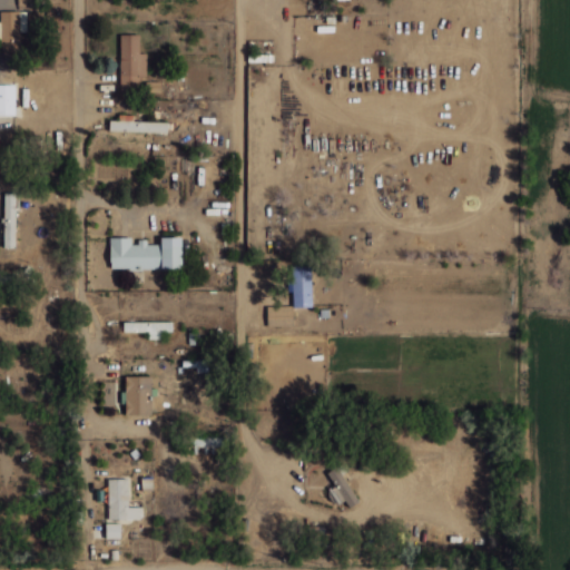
[(20,12),(0,11),(0,51),(20,51),(20,12)]
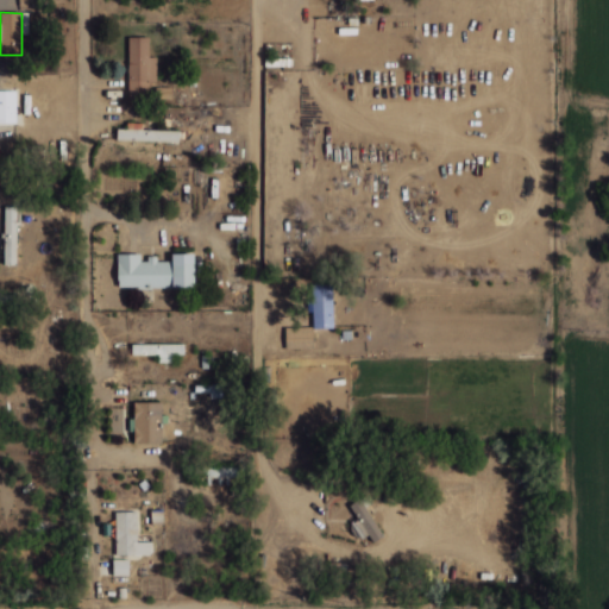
[(129,100),(150,100),(150,82),(156,82),(156,57),(149,57),(149,37),(129,37),(129,100)]
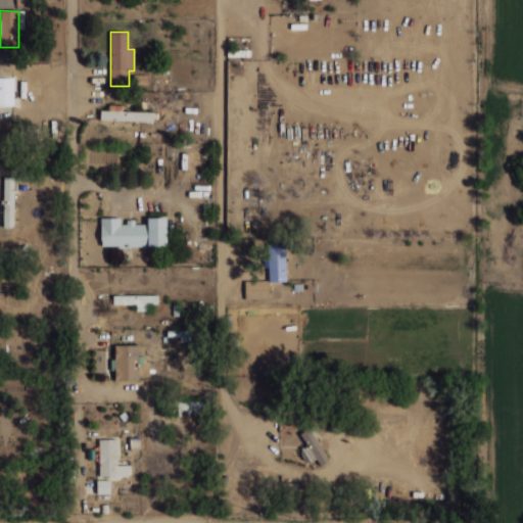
[(10,78),(0,78),(0,126),(10,127),(10,78)]
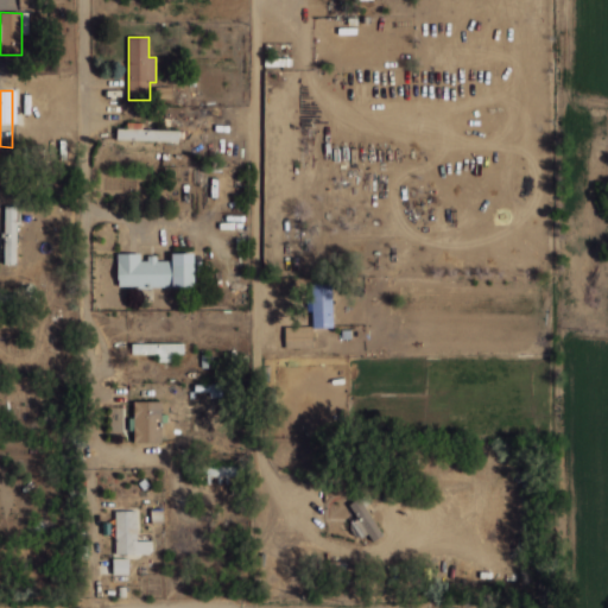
[(121,139),(134,139),(134,130),(121,130),(121,139)]
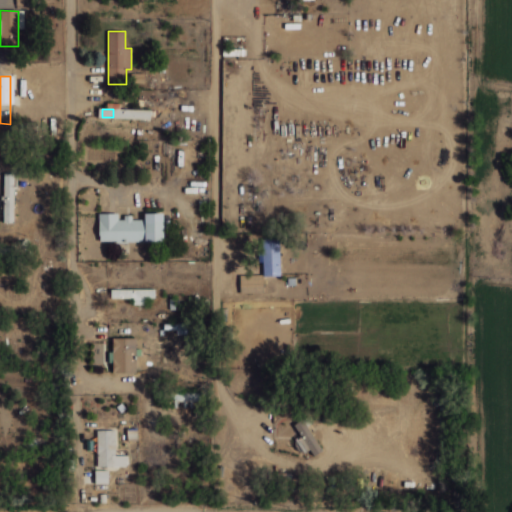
[(3,223),(14,223),(14,172),(3,172),(3,223)]
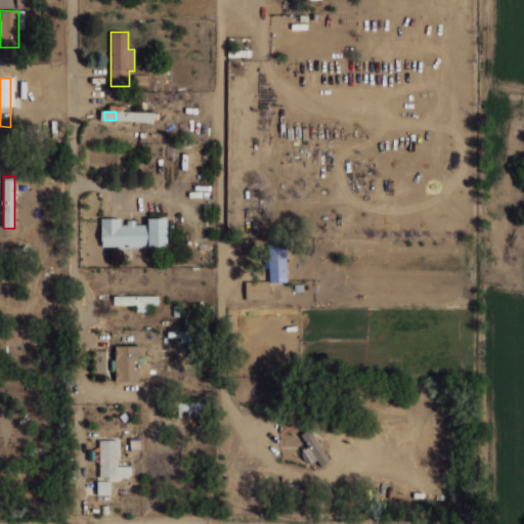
[(167,248),(167,217),(147,217),(147,224),(120,223),(120,218),(100,217),(100,248),(167,248)]
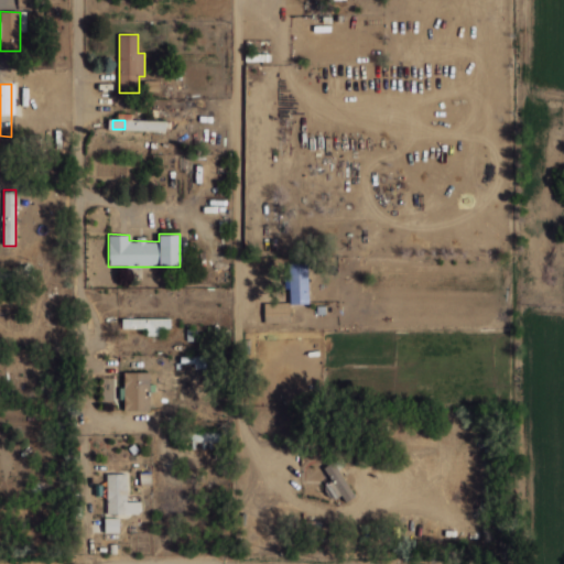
[(171,318),(122,318),(122,328),(147,328),(147,336),(160,336),(160,328),(171,328),(171,318)]
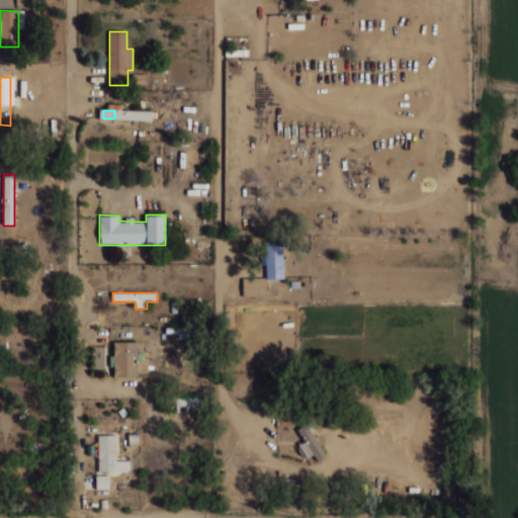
[(137,377),(137,341),(114,341),(114,377),(137,377)]
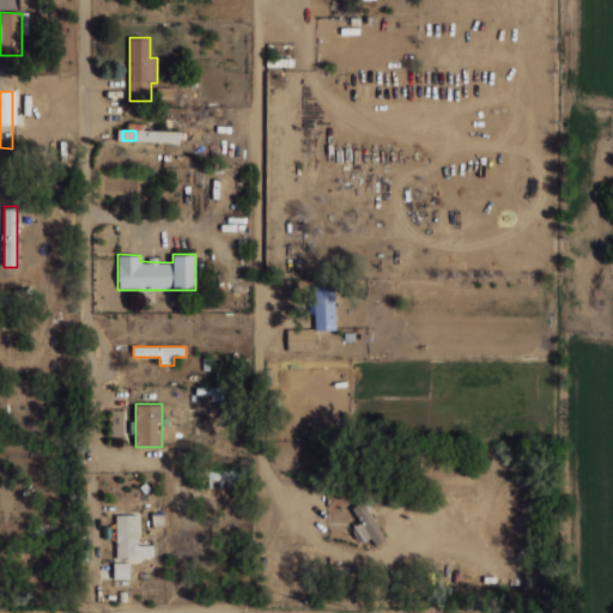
[(240,486),(240,469),(194,469),(194,486),(240,486)]
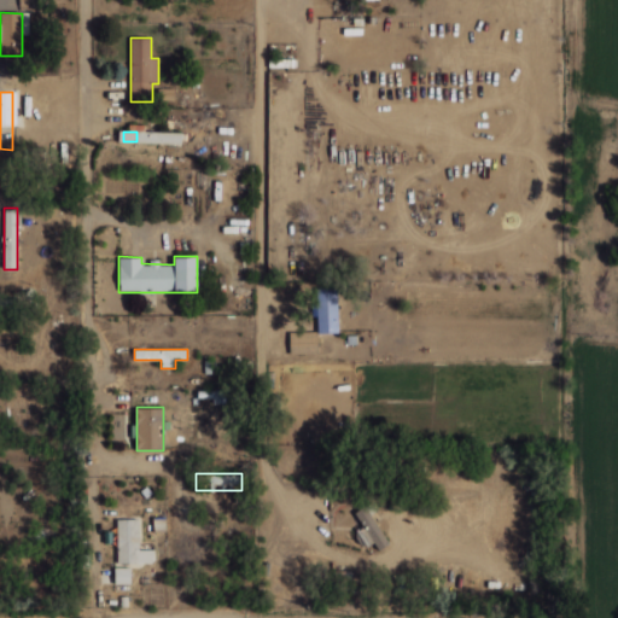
[(390,543),(365,507),(354,514),(379,551),(390,543)]
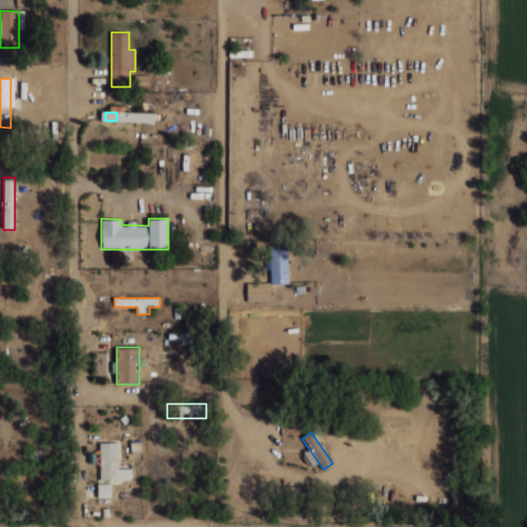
[(111,498),(111,482),(131,482),(131,469),(118,469),(118,443),(99,442),(98,485),(86,485),(85,497),(111,498)]
